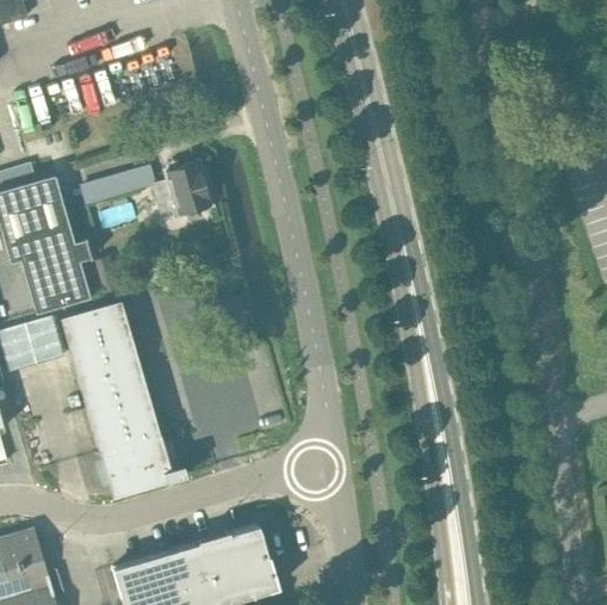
[(0,0),(0,29),(30,20),(23,0),(0,0)]
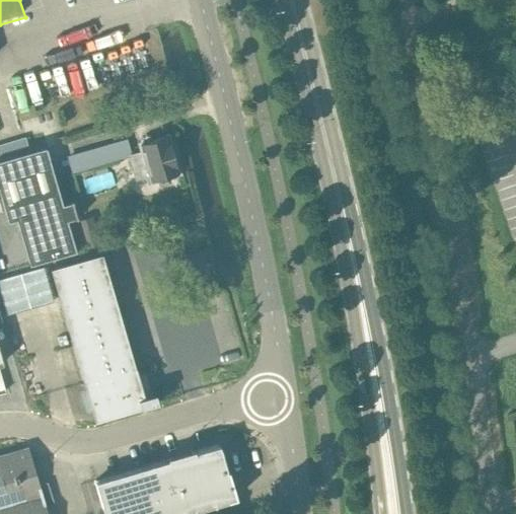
[(168,140),(142,148),(153,186),(179,177),(168,140)]
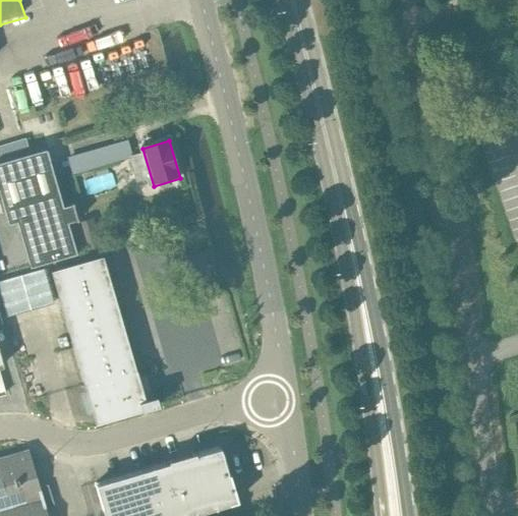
[(65,209),(49,152),(0,165),(0,190),(10,227),(19,224),(33,270),(79,256),(70,226),(80,223),(75,206),(65,209)]
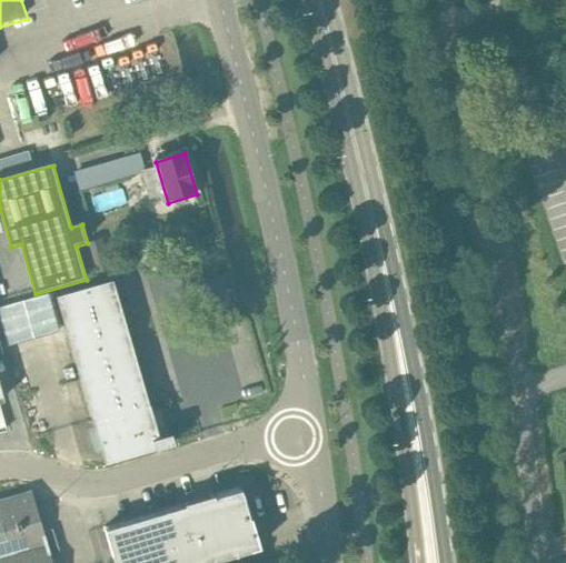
[(105,241),(87,247),(96,278),(115,272),(105,241)]
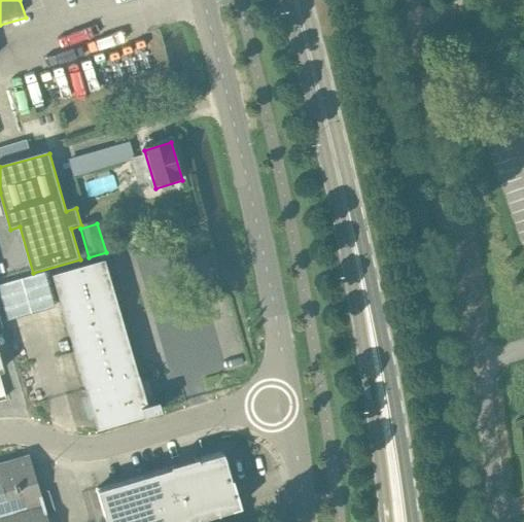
[(99,431),(151,417),(164,413),(160,402),(148,405),(106,262),(54,277),(99,431)]
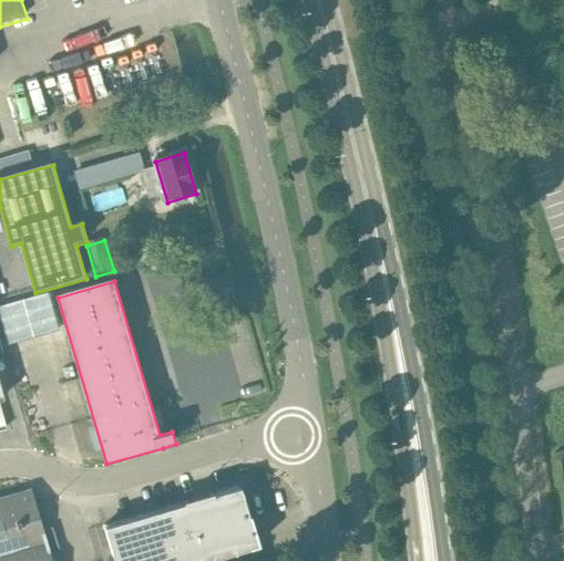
[(250,518),(243,489),(215,497),(214,495),(186,502),(186,506),(106,530),(115,560),(217,560),(262,548),(253,518),(250,518)]
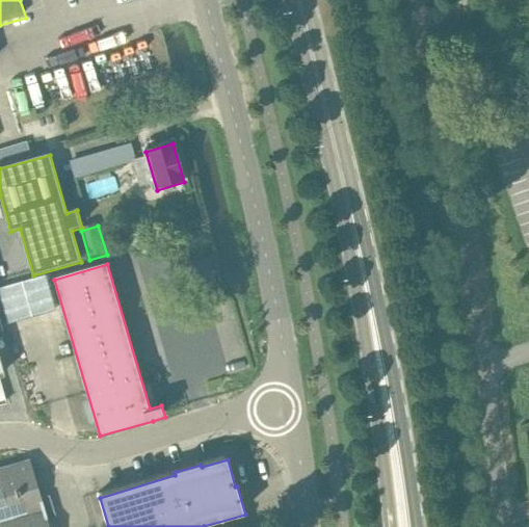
[(0,474),(0,526),(49,526),(31,465),(0,474)]
